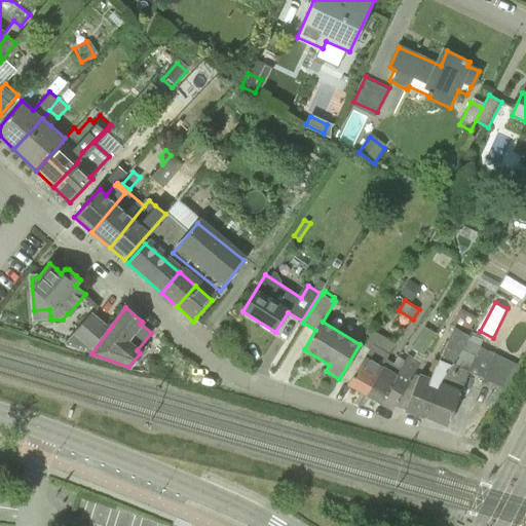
[(64,344),(91,353),(109,330),(99,322),(90,313),(89,315),(77,328),(67,340),(64,344)]
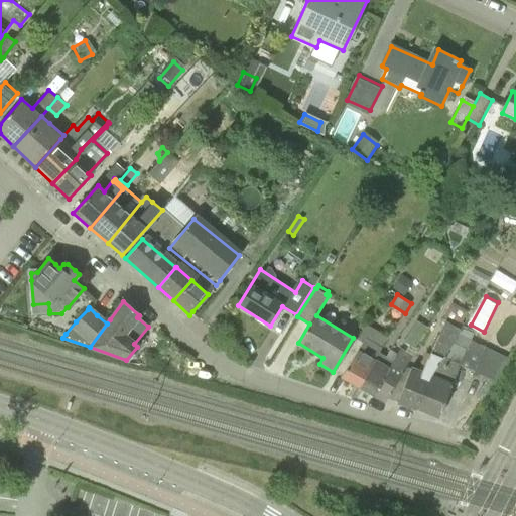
[(416,320),(403,342),(415,349),(427,328),(416,320)]
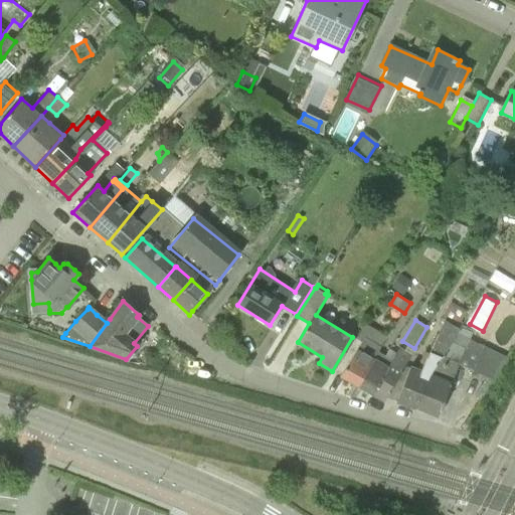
[(414,409),(459,334),(443,326),(437,335),(420,369),(410,365),(400,390),(393,387),(387,398),(414,409)]
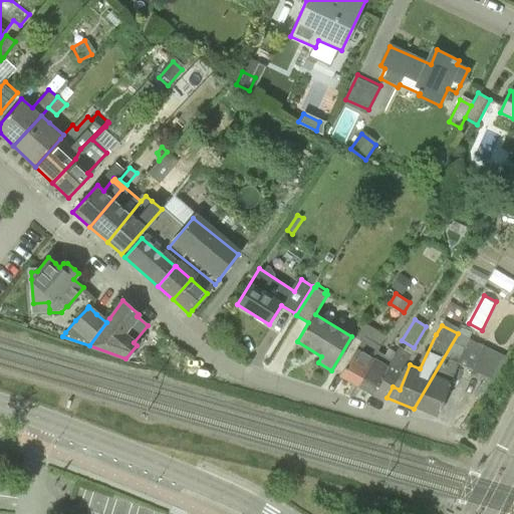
[(482,345),(458,333),(414,409),(437,418),(458,364),(470,369),(470,370),(492,379),(506,356),(482,345)]
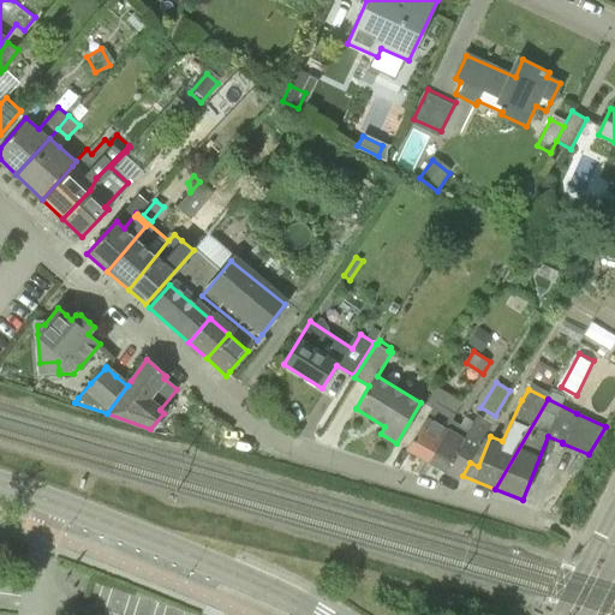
[(406,451),(428,463),(452,422),(454,424),(455,423),(451,421),(455,415),(454,413),(451,411),(435,402),(406,451)]
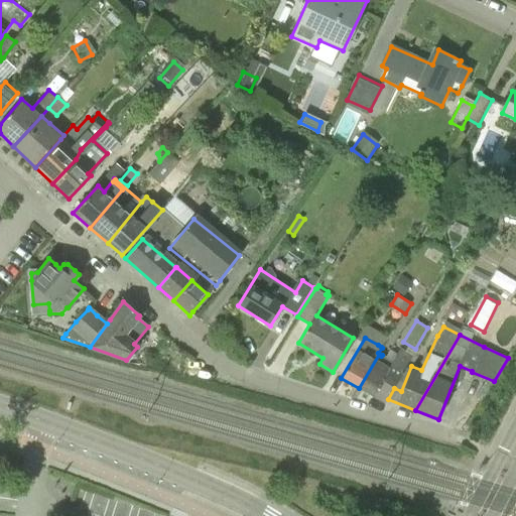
[(393,388),(411,356),(399,348),(393,361),(387,358),(386,359),(391,362),(386,376),(374,396),(384,402),(386,398),(388,399),(394,388),(393,388)]
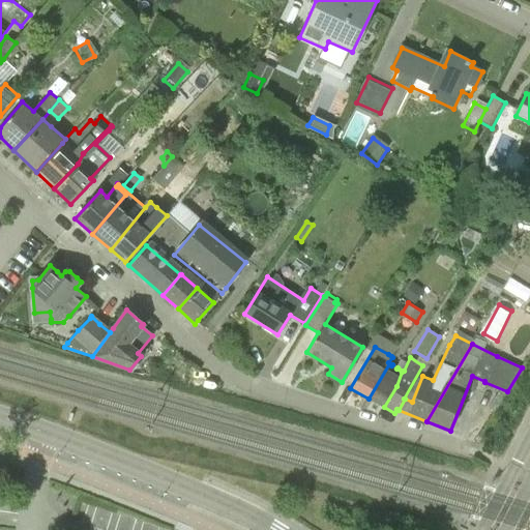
[(391,365),(389,363),(369,399),(383,406),(384,407),(396,386),(402,372),(396,369),(398,367),(392,364),(391,365)]
